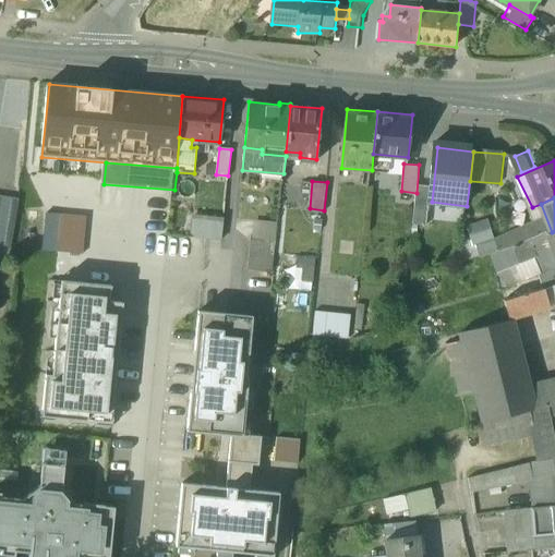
[(227,238),(228,215),(197,214),(196,237),(227,238)]
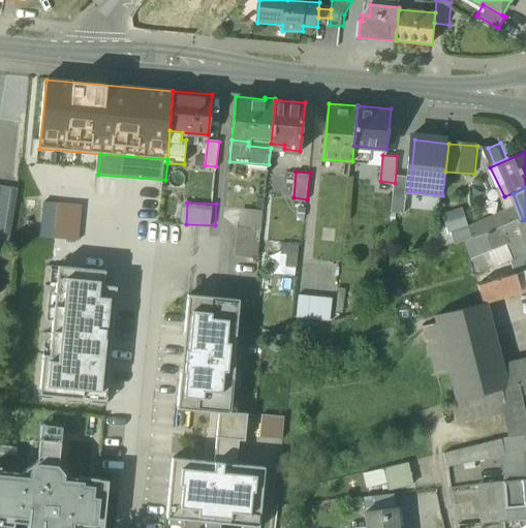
[(57,239),(80,241),(83,207),(60,205),(57,239)]
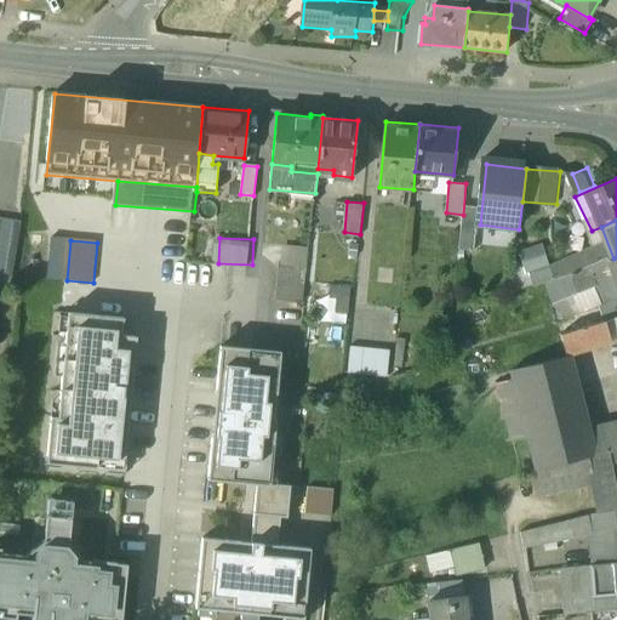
[(595,262),(589,265),(593,273),(601,271),(599,265),(596,266),(595,262)]
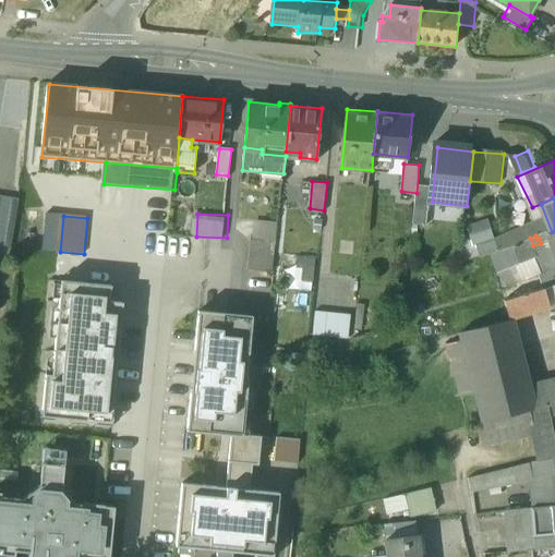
[(533,245),(530,238),(516,245),(523,265),(519,267),(525,285),(545,279),(533,245)]
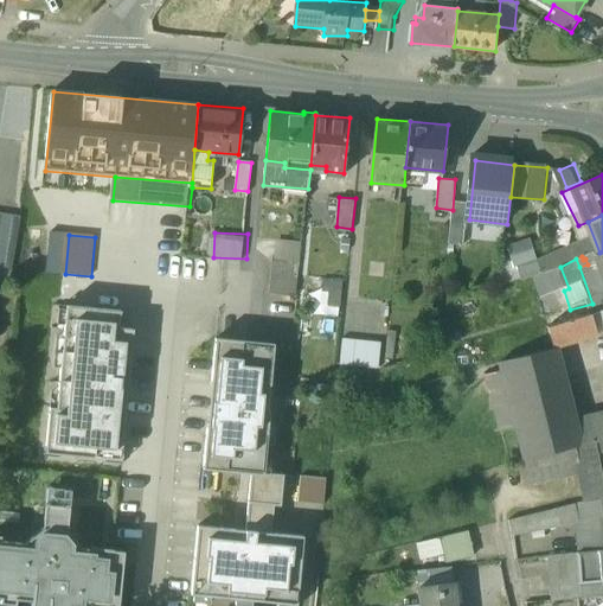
[(297,262),(274,260),(270,293),(295,295),(297,262)]
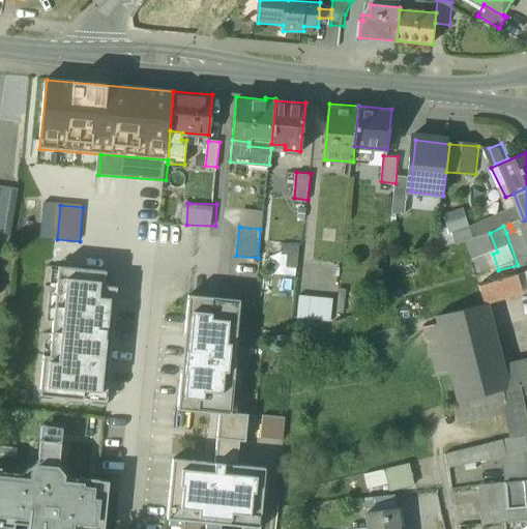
[(498,270),(494,272),(496,280),(520,272),(518,265),(498,270)]
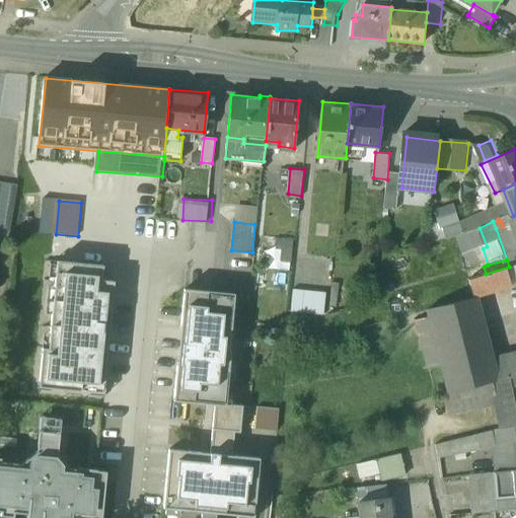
[(105,265),(60,261),(51,349),(43,348),(40,389),(102,395),(114,281),(104,280),(105,265)]
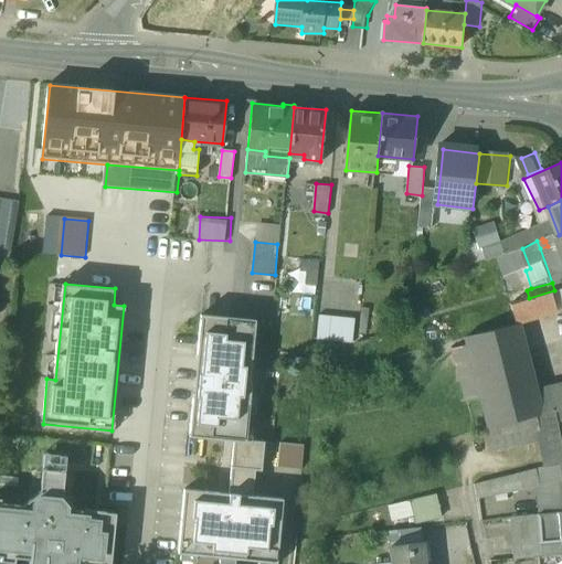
[(529,298),(512,302),(519,322),(560,310),(554,290),(529,298)]
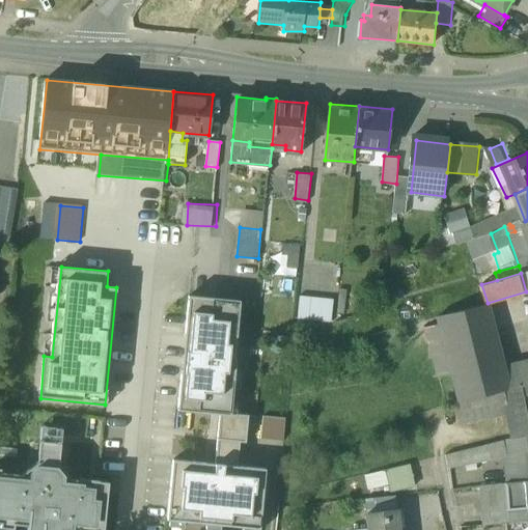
[(335,300),(301,296),(299,318),(333,322),(335,300)]
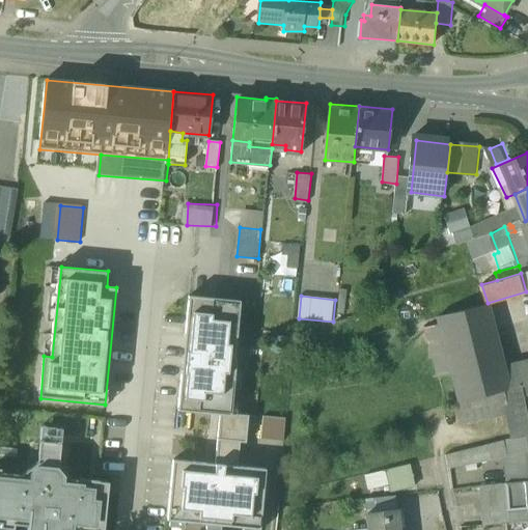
[(182,410),(232,414),(244,301),(193,297),(182,410)]
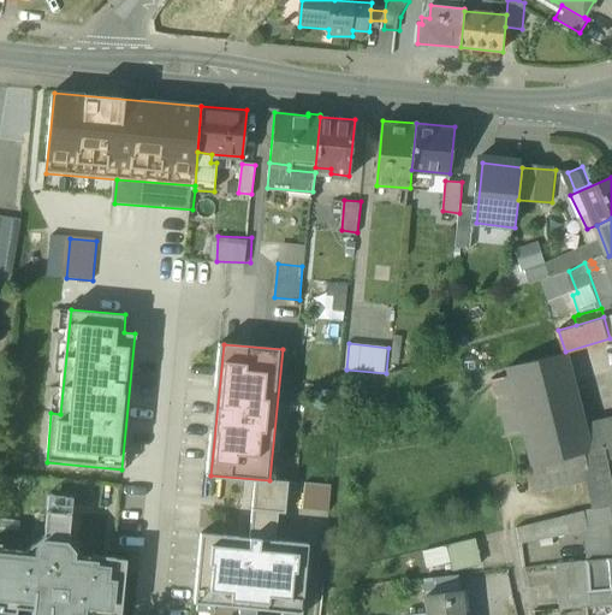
[(587,352),(533,367),(541,398),(564,394),(558,372),(589,362),(587,352)]
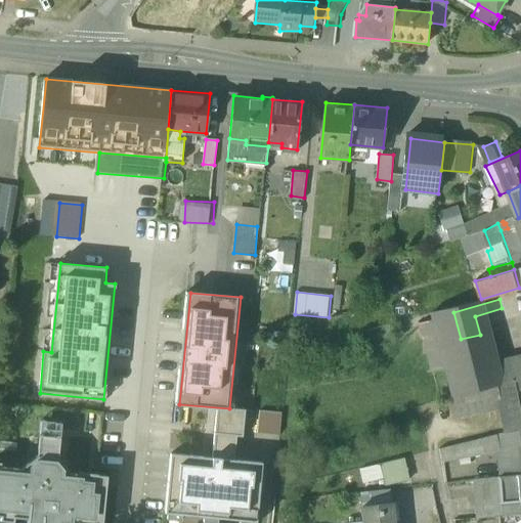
[(461,339),(443,342),(456,394),(491,386),(486,364),(480,335),(461,339)]
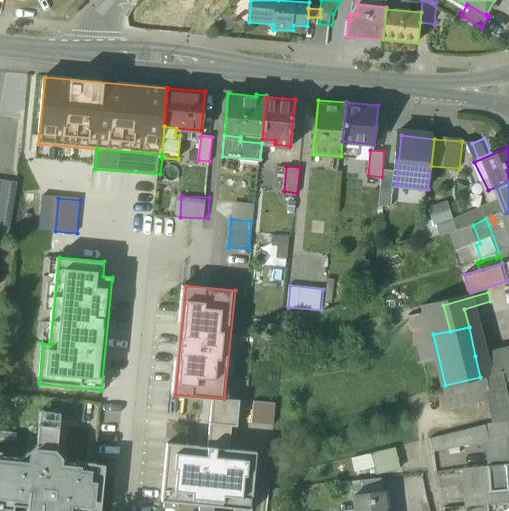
[(508,348),(475,356),(480,377),(486,376),(503,373),(508,372),(508,348)]
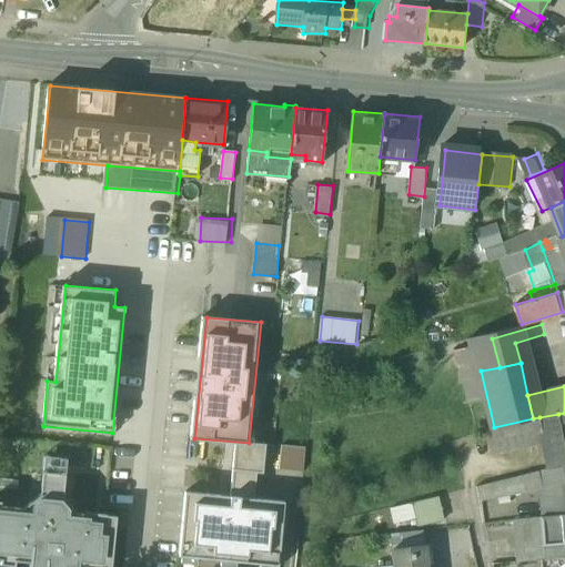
[(564,443),(560,421),(558,414),(540,417),(550,469),(564,466),(564,443)]
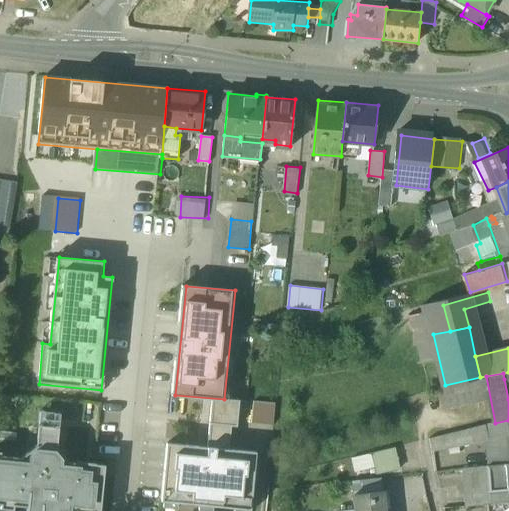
[(213,398),(211,423),(242,426),(244,401),(213,398)]
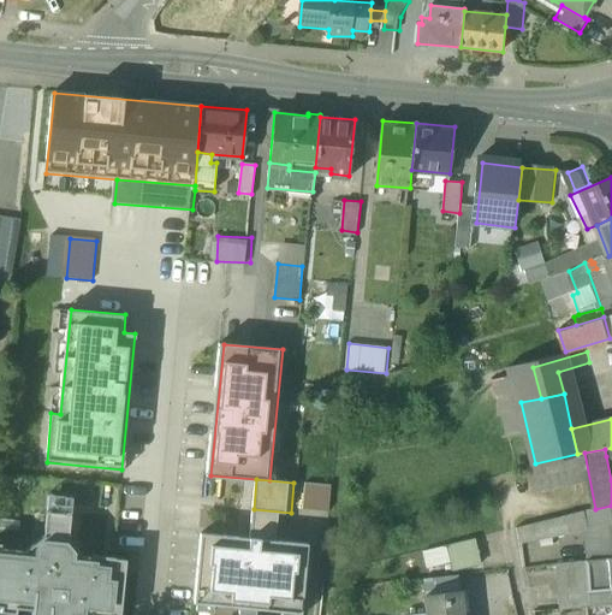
[(306,507),(332,510),(336,484),(309,480),(306,507)]
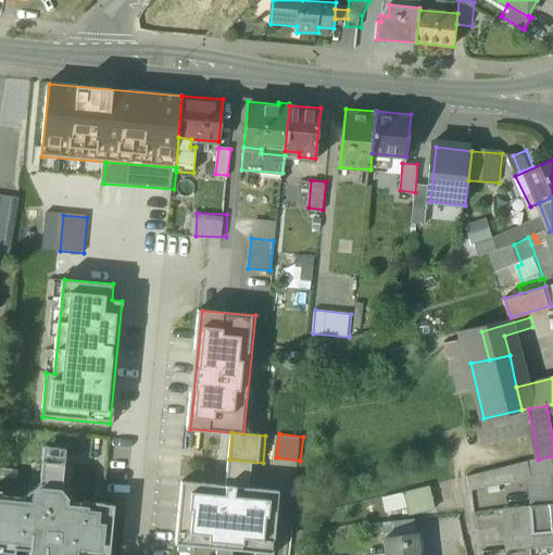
[(229,459),(227,487),(250,489),(252,462),(229,459)]
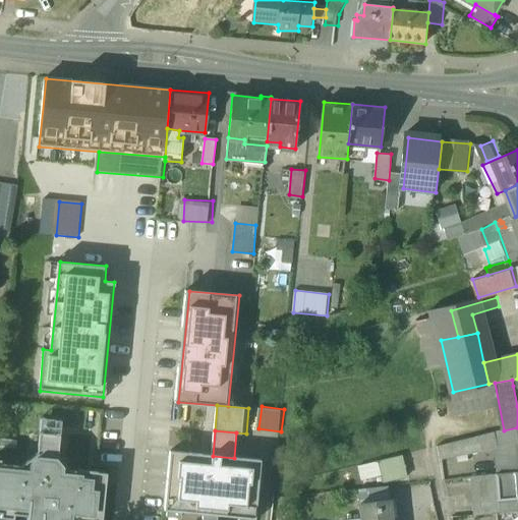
[(508,447),(504,430),(497,432),(501,449),(508,447)]
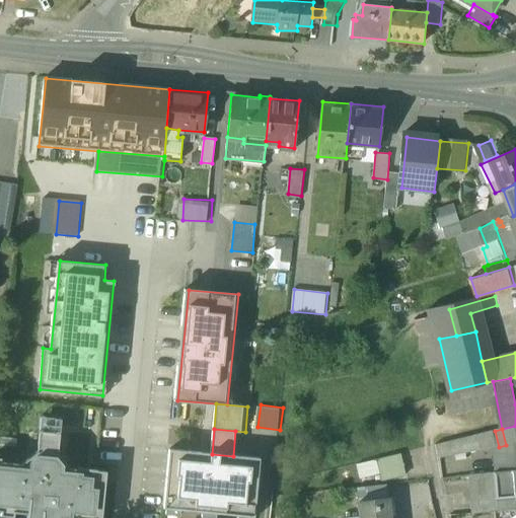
[(212,454),(171,450),(165,509),(253,517),(254,517),(262,459),(233,456),(212,454)]
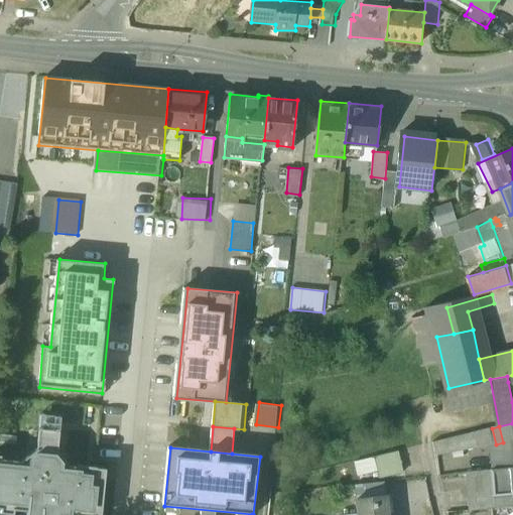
[(3,456),(0,456),(0,508),(3,508),(2,512),(16,514),(17,510),(28,511),(27,514),(103,514),(108,469),(71,466),(60,452),(38,449),(23,463),(3,461),(3,456)]
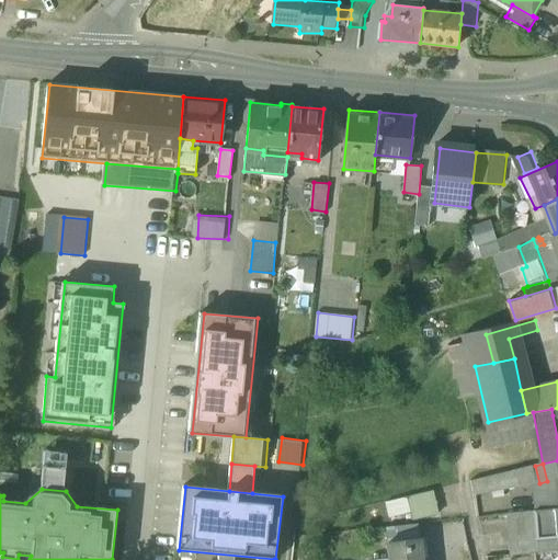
[(435,490),(410,496),(414,520),(441,513),(435,490)]
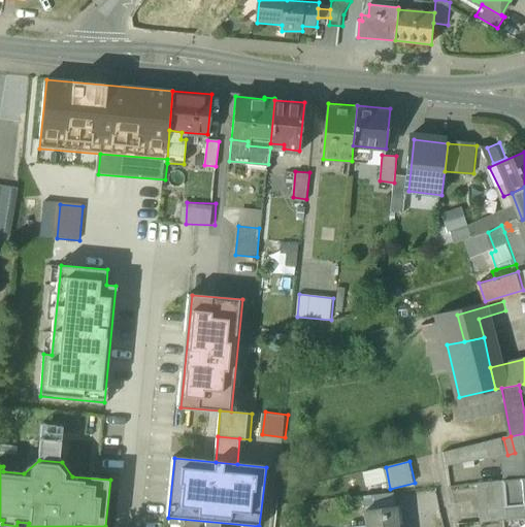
[(394,493),(364,496),(366,509),(396,505),(394,493)]
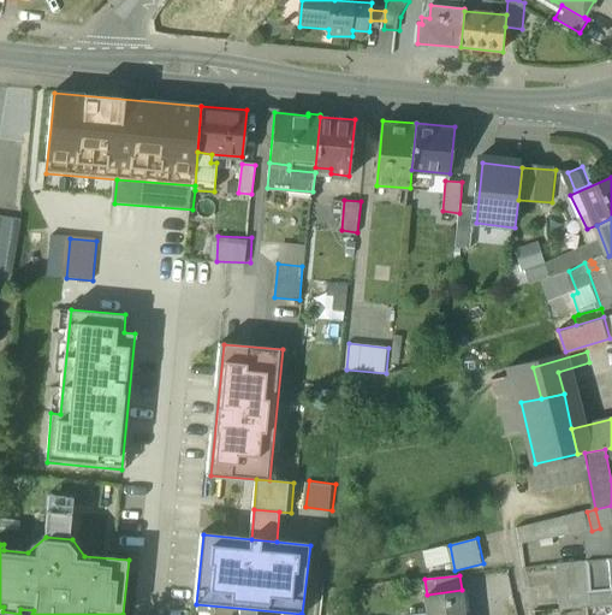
[(464,614),(462,590),(427,595),(429,614),(432,614),(464,614)]
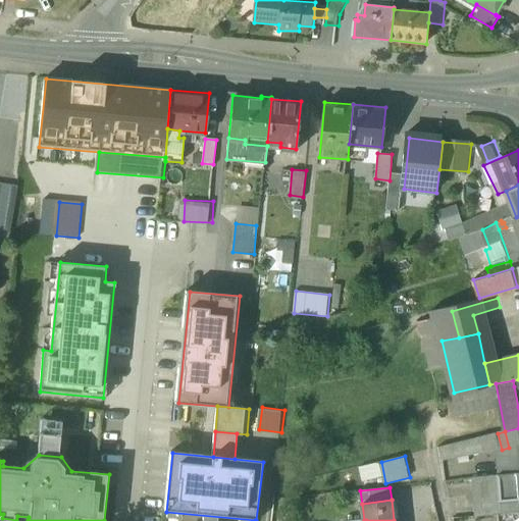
[(518,511),(499,513),(500,520),(518,520),(518,511)]
